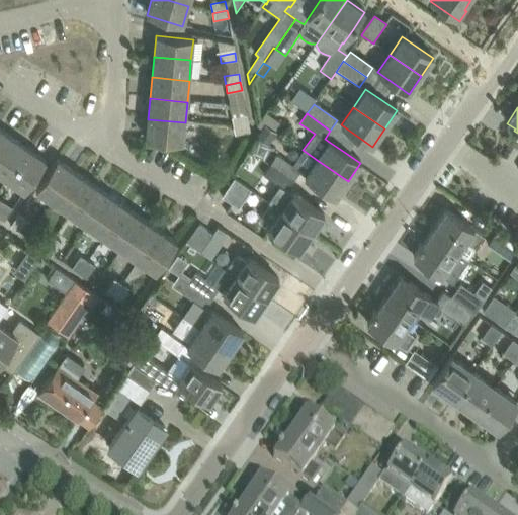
[(267,114),(258,127),(261,131),(265,125),(275,133),(280,123),(267,114)]
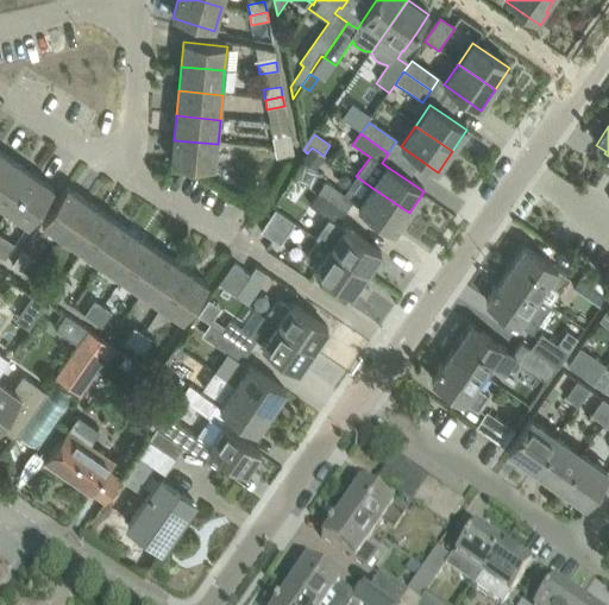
[(292,146),(289,137),(272,139),(275,149),(292,146)]
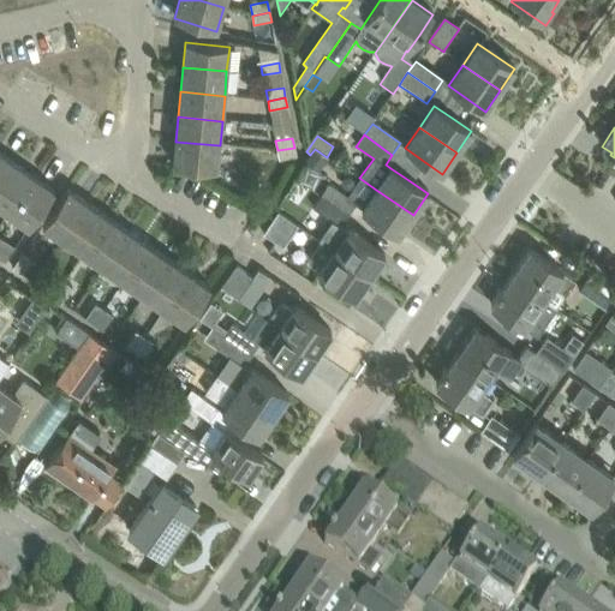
[(218,171),(220,145),(175,142),(173,166),(218,171)]
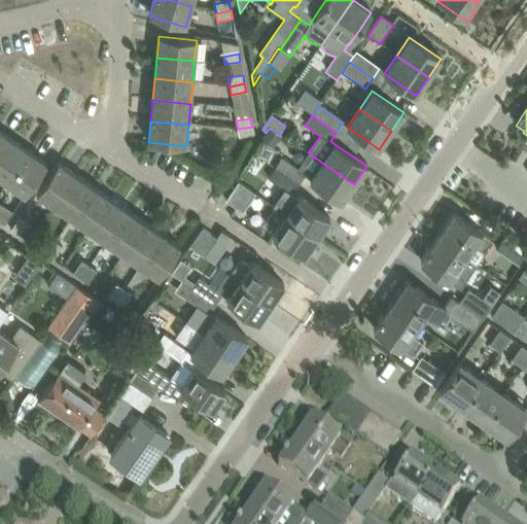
[(239,137),(253,134),(252,127),(238,129),(239,137)]
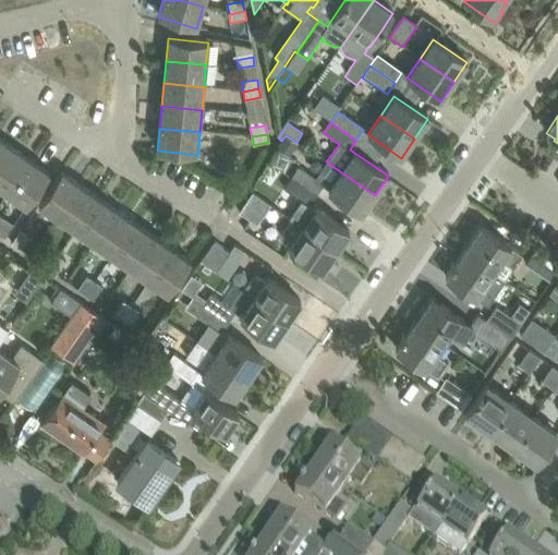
[(281,141),(279,144),(292,153),(298,144),(296,143),(286,135),(281,141)]
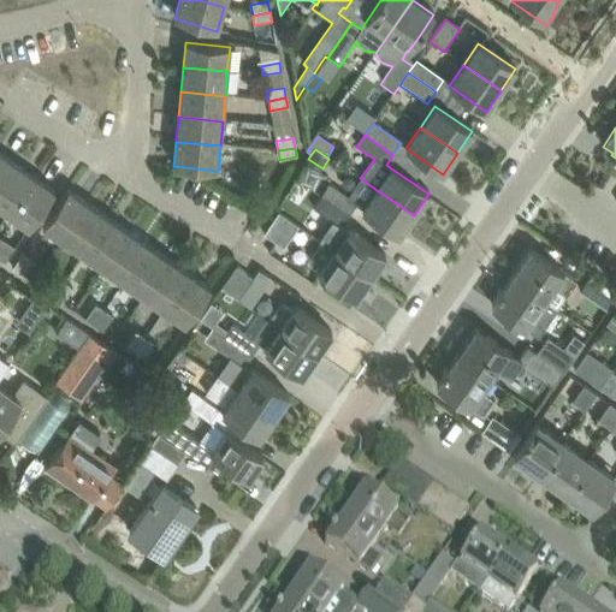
[(0,183),(13,165),(0,155),(0,183)]
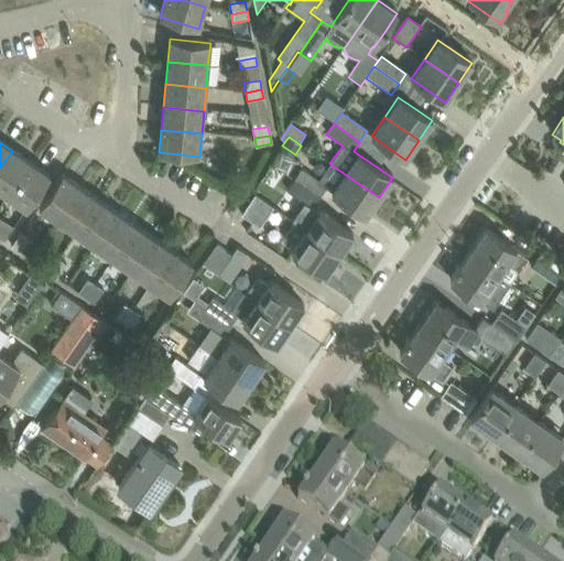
[(0,191),(8,197),(31,163),(12,151),(0,168),(0,191)]
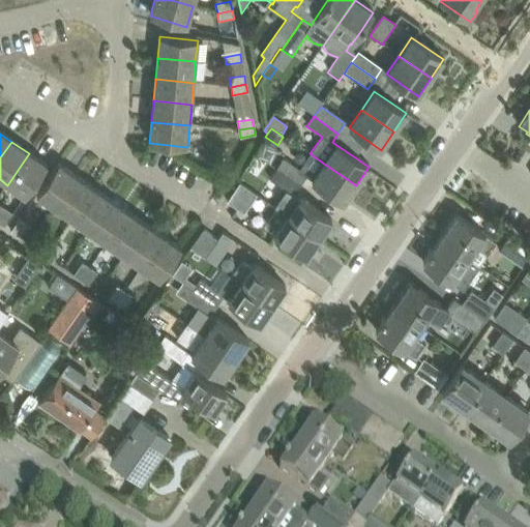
[(29,153),(7,185),(25,198),(35,183),(47,167),(29,153)]
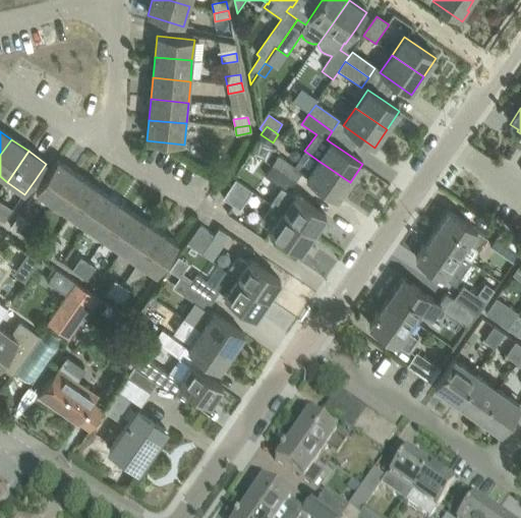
[(272,168),(296,184),(302,175),(278,159),(272,168)]
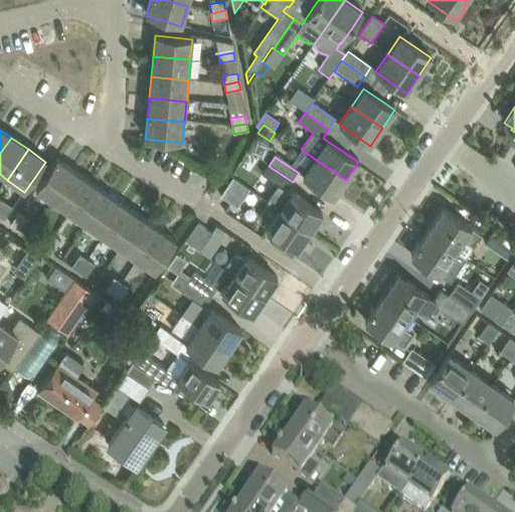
[(334,198),(346,180),(315,159),(303,177),(317,186),(334,198)]
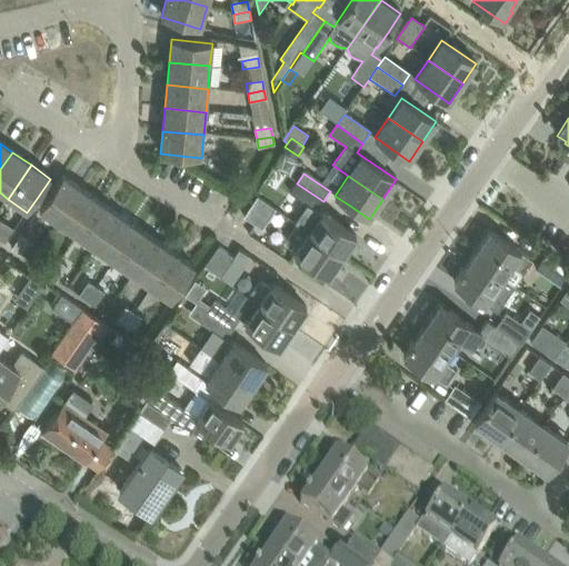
[(62,177),(49,195),(39,210),(58,224),(81,189),(62,177)]
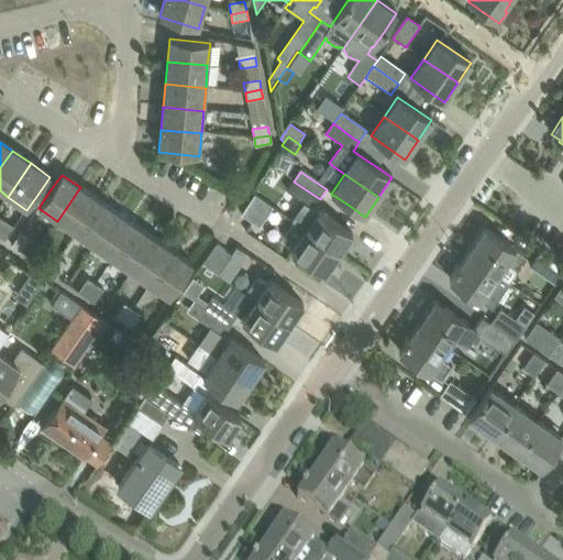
[(312,210),(320,199),(294,182),(286,191),(312,210)]
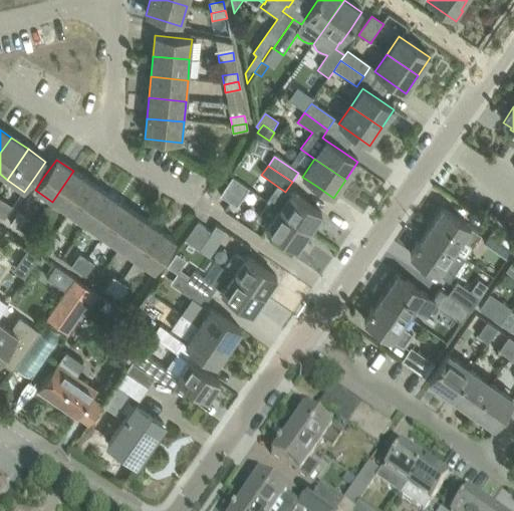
[(90,183),(73,171),(52,202),(69,213),(90,183)]
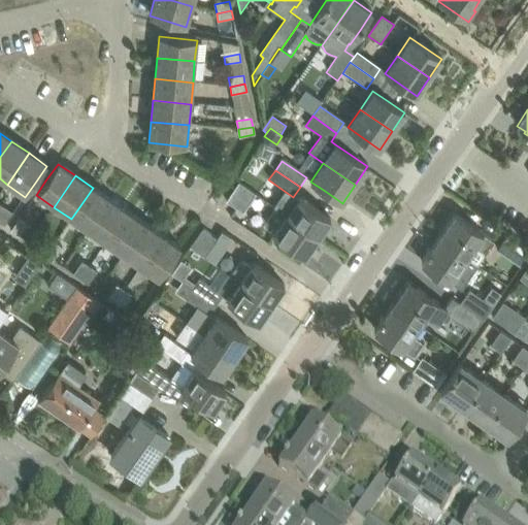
[(243,215),(256,196),(239,185),(226,202),(243,215)]
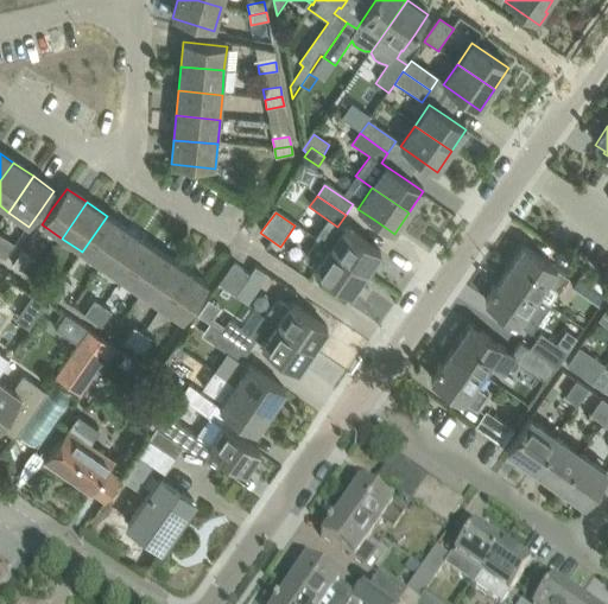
[(82,252),(102,266),(127,230),(107,216),(82,252)]
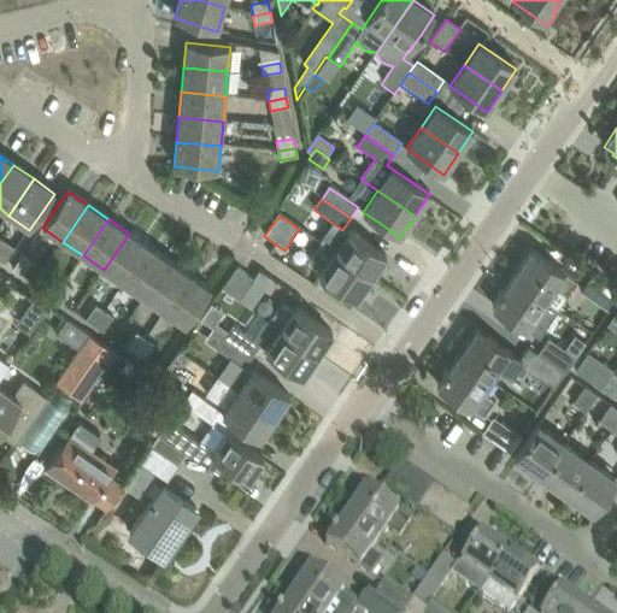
[(386,257),(366,243),(348,231),(335,252),(334,253),(371,278),(386,257)]
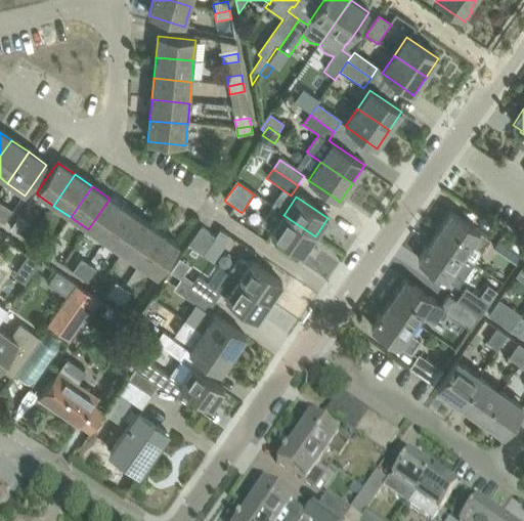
[(88,229),(105,242),(127,211),(110,199),(88,229)]
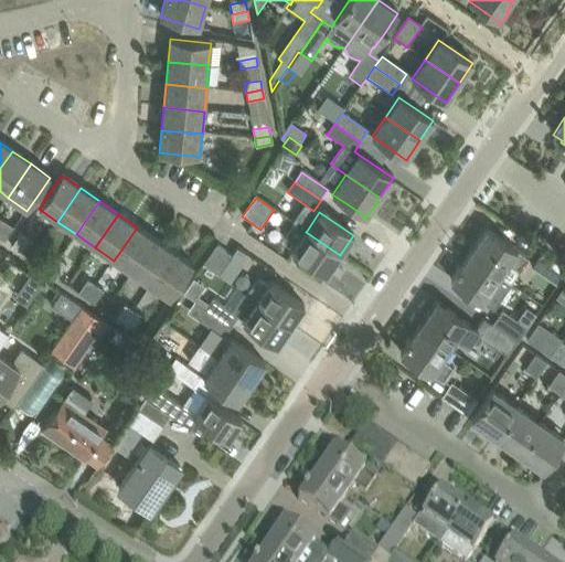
[(327,275),(340,255),(306,232),(307,231),(295,223),(285,239),(296,246),(292,251),(327,275)]
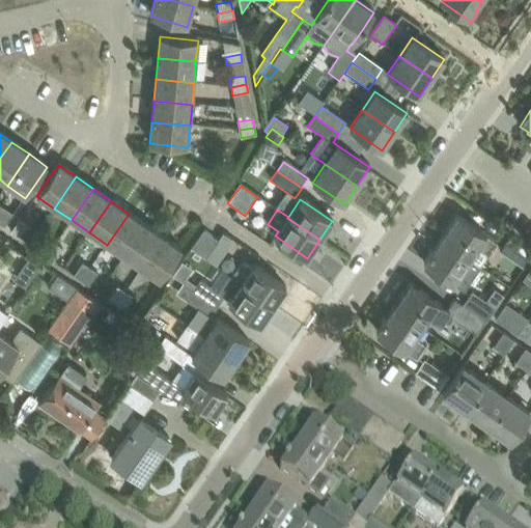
[(107,245),(124,256),(146,225),(129,214),(107,245)]
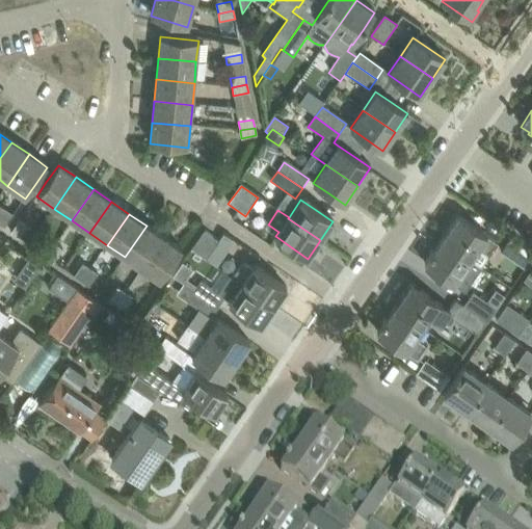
[(442,241),(469,260),(480,267),(486,258),(488,259),(498,245),(458,217),(442,241)]
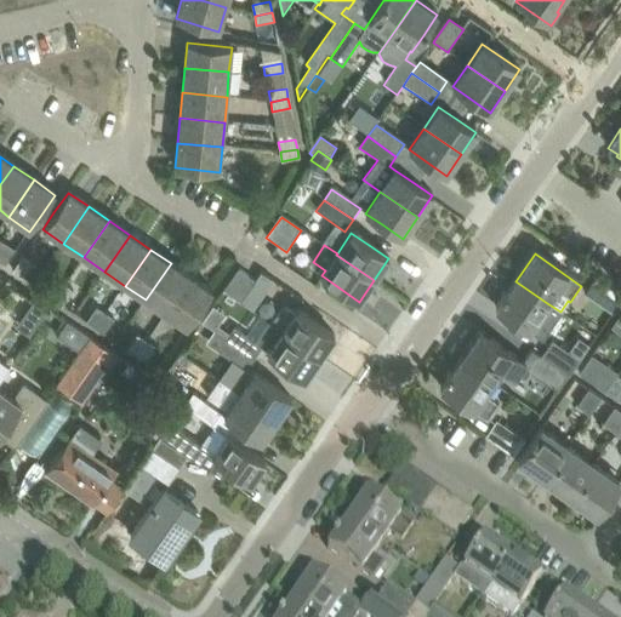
[(21,278),(32,263),(22,257),(12,272),(21,278)]
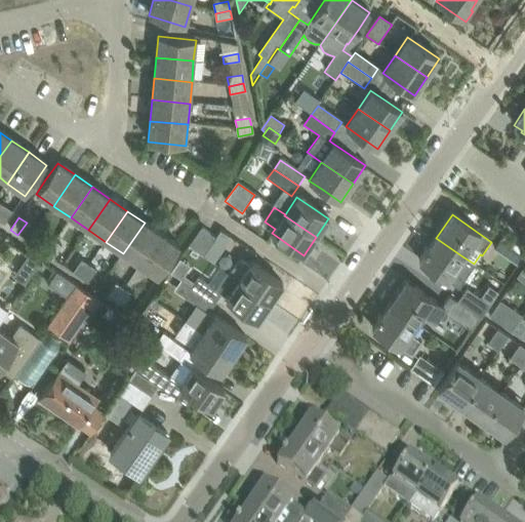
[(145,223),(123,253),(140,266),(162,235),(145,223)]
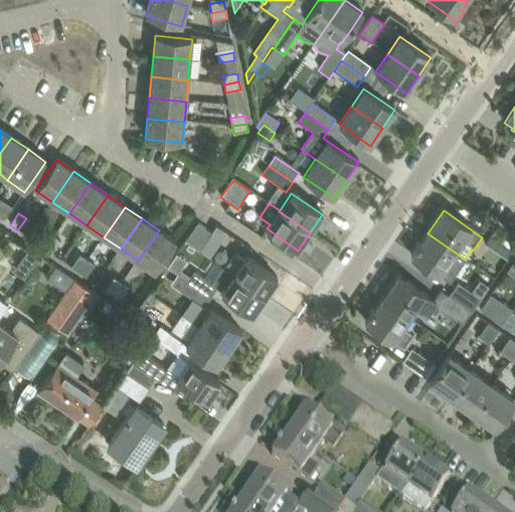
[(199,252),(200,250),(211,234),(197,224),(186,240),(185,242),(199,252)]
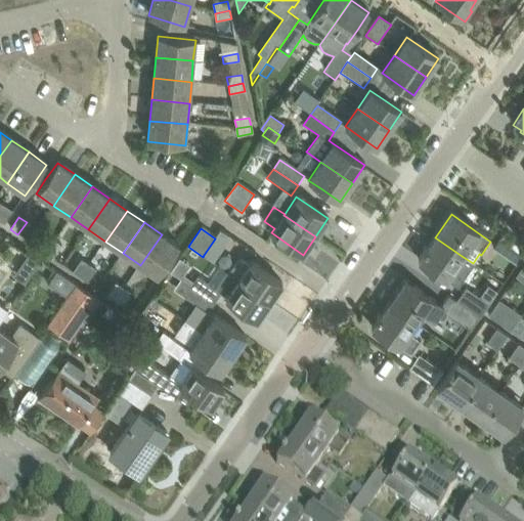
[(0,251),(9,241),(0,233),(0,251)]
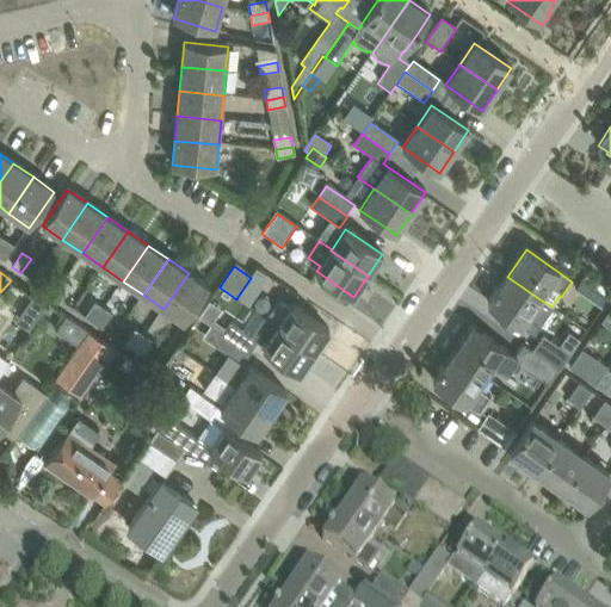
[(184,323),(195,307),(208,287),(189,273),(164,309),(184,323)]
